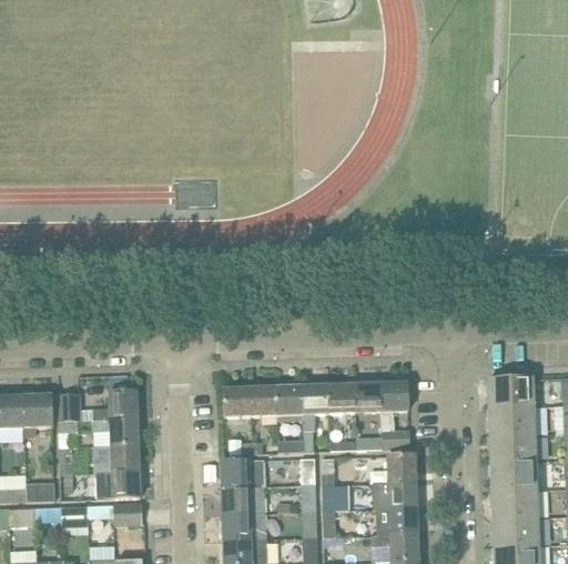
[(488,408),(534,405),(533,378),(487,379),(488,408)]
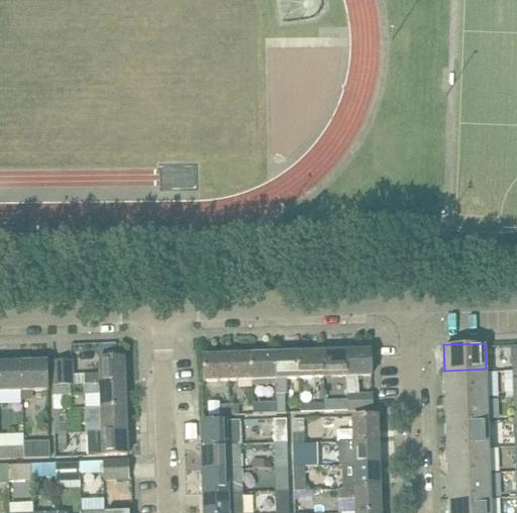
[(346,373),(345,347),(322,348),(322,374),(346,373)]
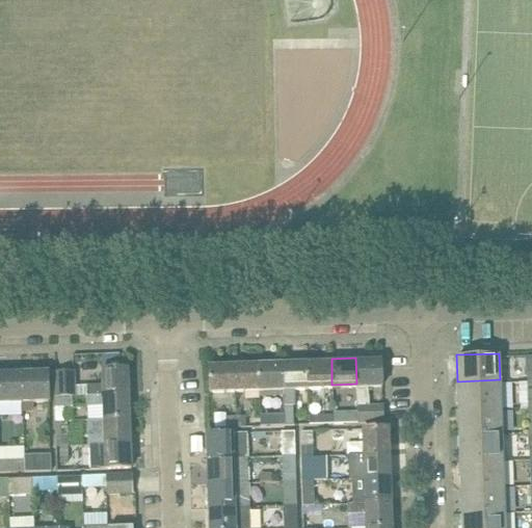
[(355,358),(356,384),(381,384),(380,358),(355,358)]
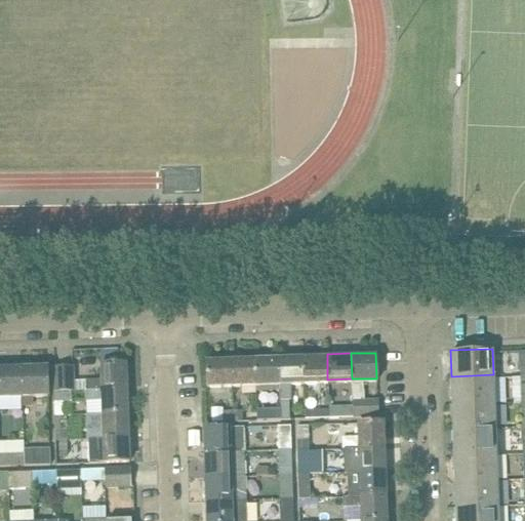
[(327,379),(327,354),(303,355),(304,381),(327,379)]
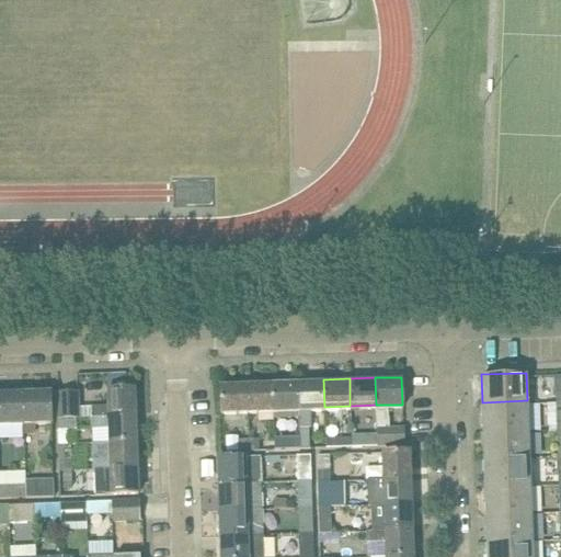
[(324,407),(323,379),(298,381),(299,408),(300,433),(300,445),(311,445),(310,435),(310,424),(311,424),(310,407),(324,407)]
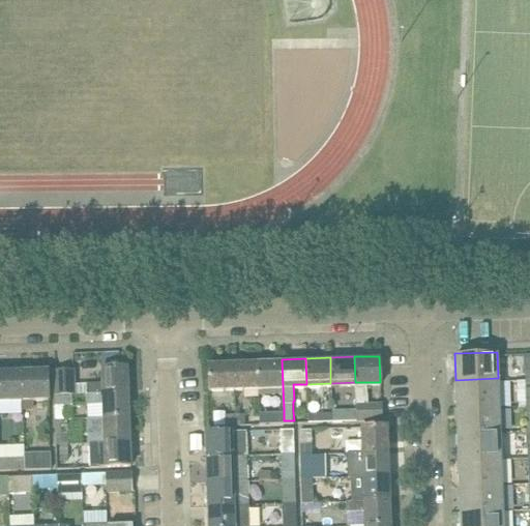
[(283,385),(282,359),(257,360),(258,386),(283,385)]
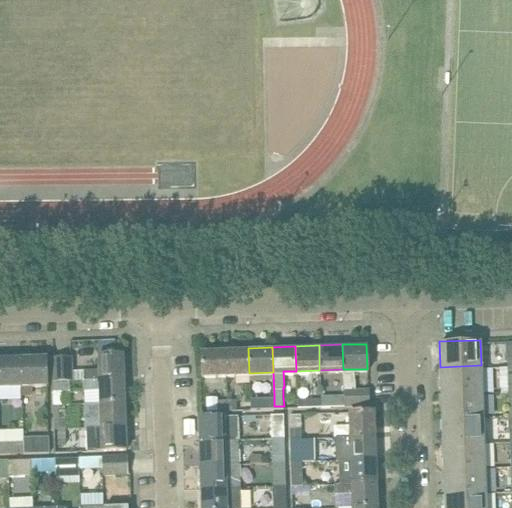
[(226,373),(225,348),(201,349),(201,374),(226,373)]
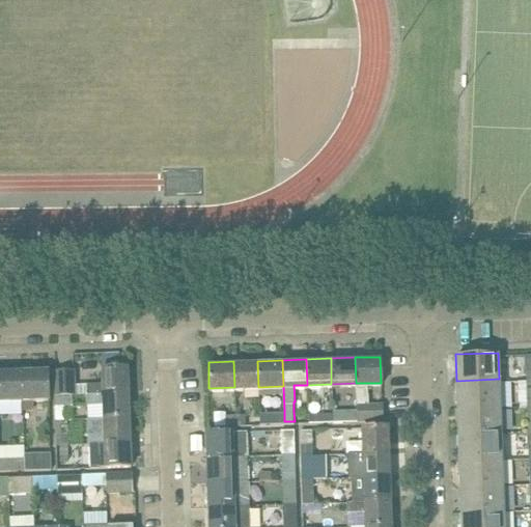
[(257,361),(233,361),(234,387),(258,387),(257,361)]
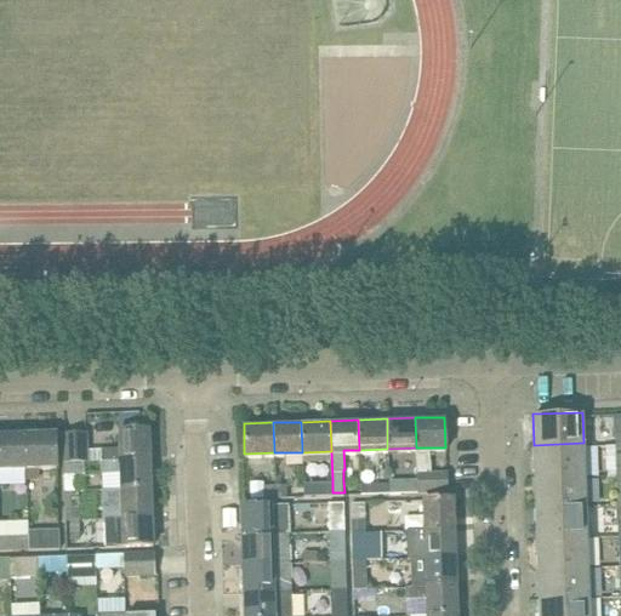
[(119,457),(149,457),(149,427),(119,428),(119,457)]
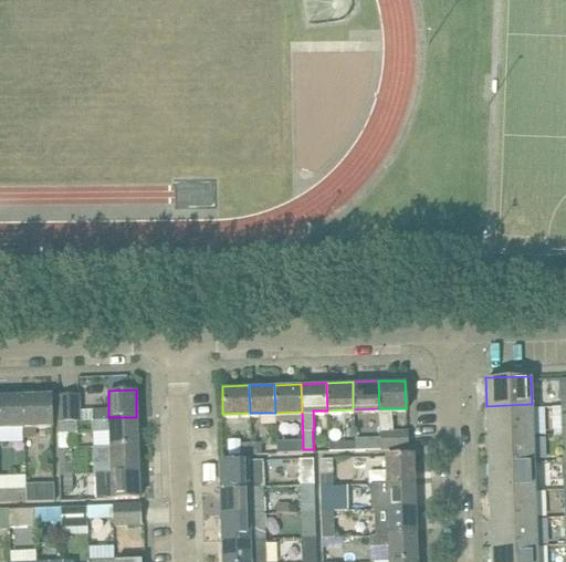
[(51,392),(22,393),(23,426),(52,425),(51,392)]
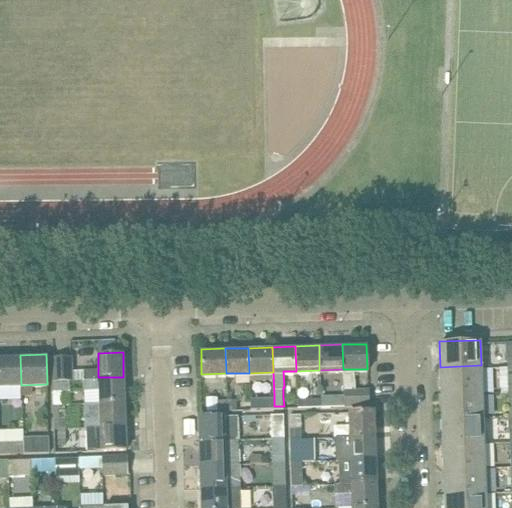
[(52,379),(68,378),(71,378),(70,354),(51,355),(52,379)]
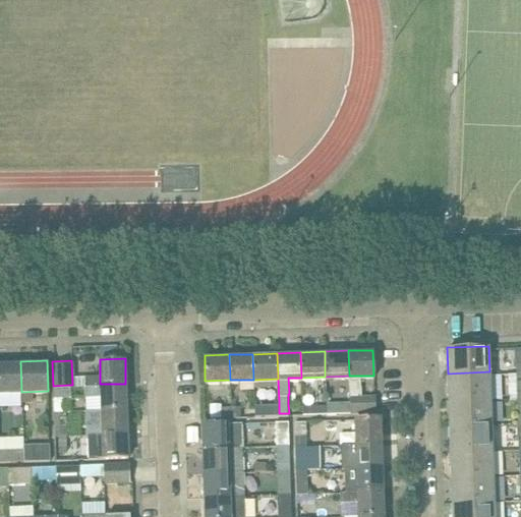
[(20,361),(0,361),(0,392),(21,392),(20,361)]
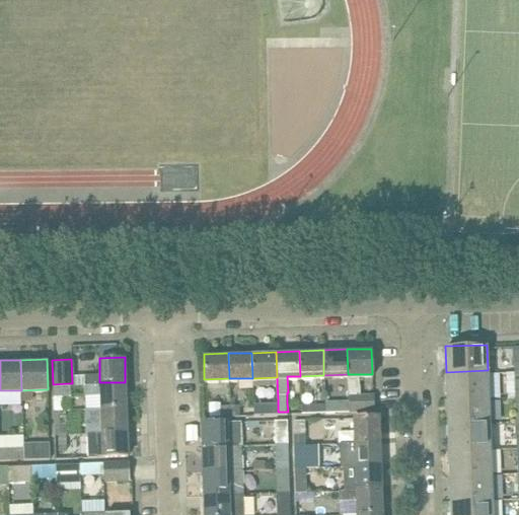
[(488,370),(446,372),(447,397),(489,395),(488,370)]
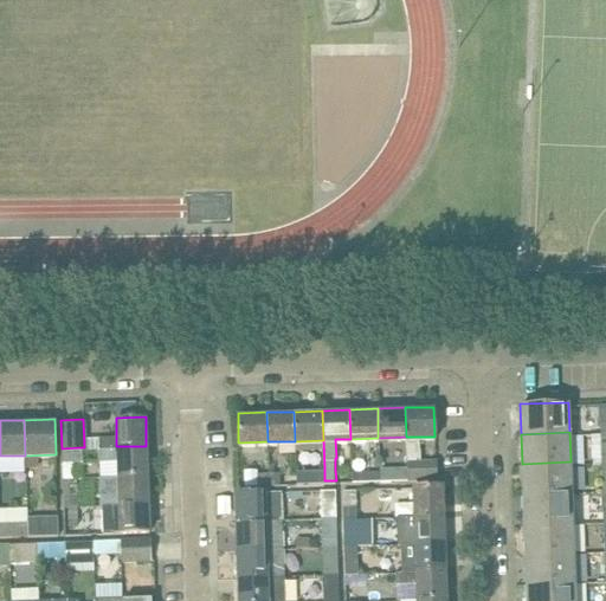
[(147,473),(146,446),(116,446),(117,475),(147,473)]
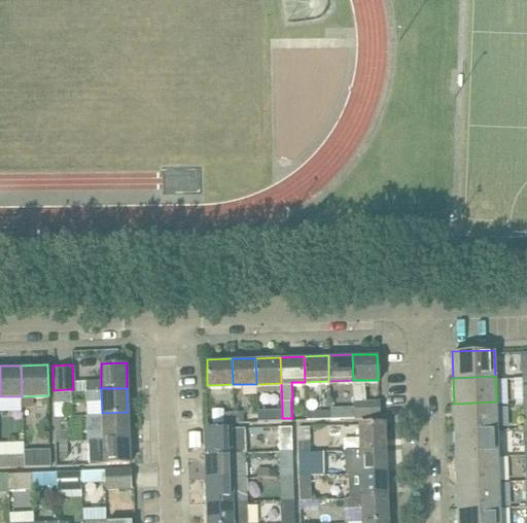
[(70,401),(70,389),(54,390),(54,415),(62,414),(62,401),(70,401)]
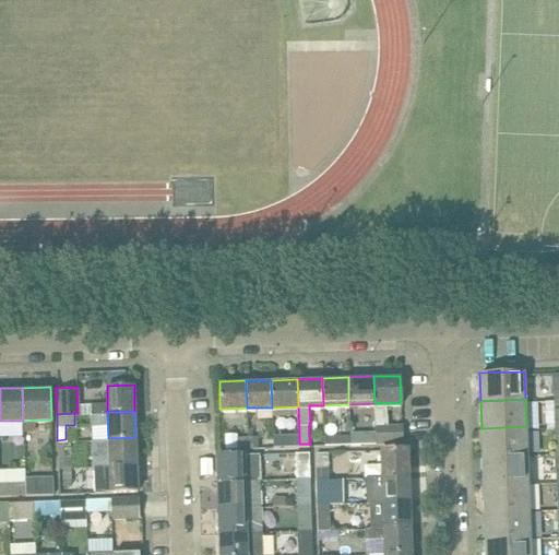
[(526,426),(482,428),(482,456),(526,453),(526,426)]
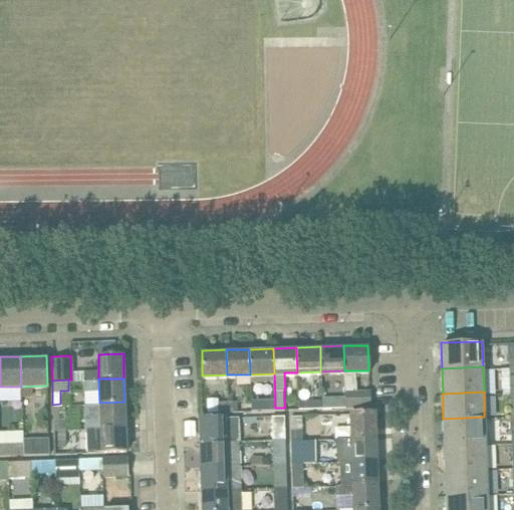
[(350,394),(350,405),(377,406),(377,395),(350,394)]
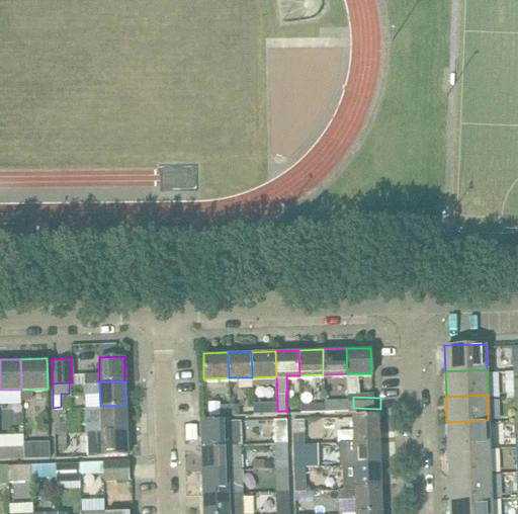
[(253,412),(253,400),(229,401),(230,412),(253,412)]
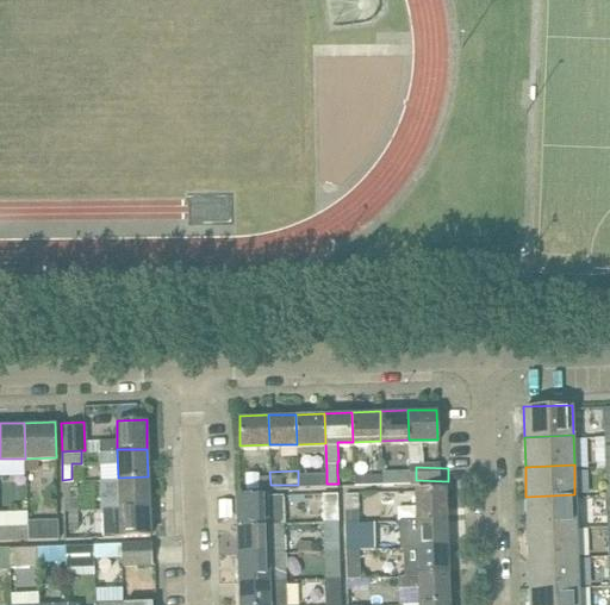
[(298,485),(307,484),(307,471),(298,471),(298,485)]
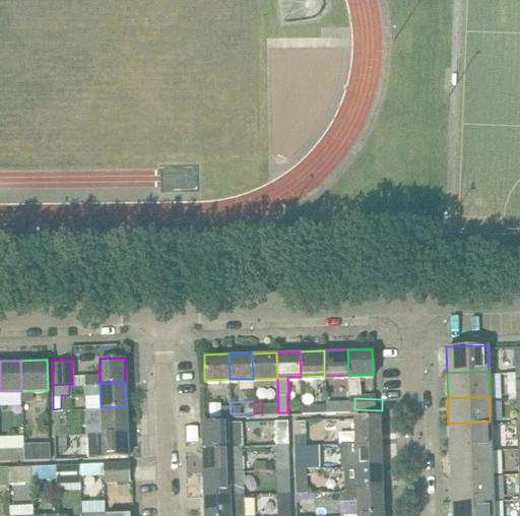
[(348,401),(325,402),(326,411),(349,410),(348,401)]
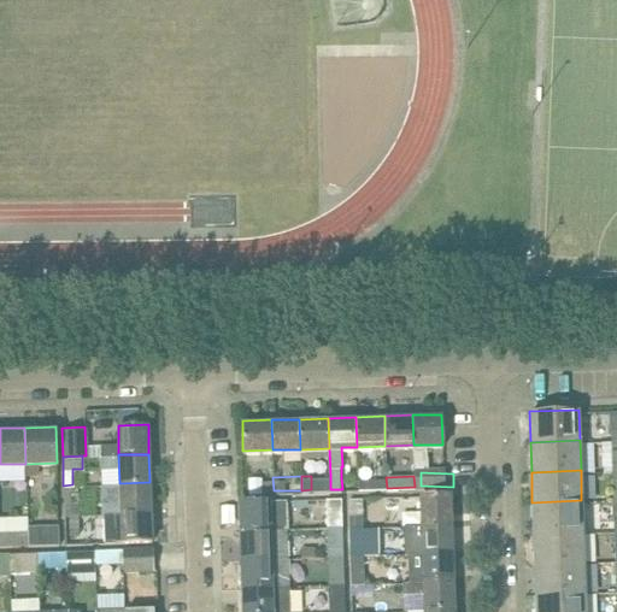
[(262,477),(250,477),(250,490),(262,490),(262,477)]
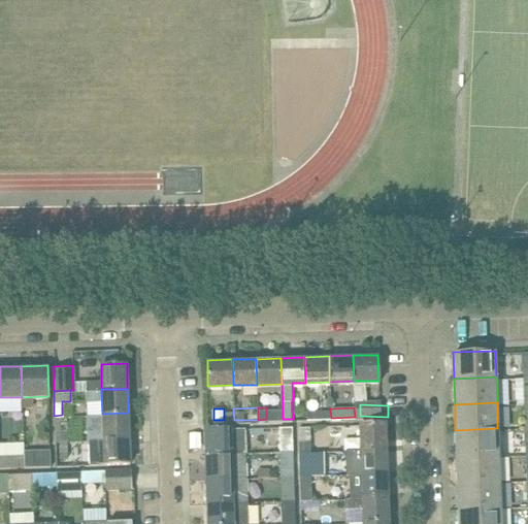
[(233,408),(224,408),(224,420),(234,420),(233,408)]
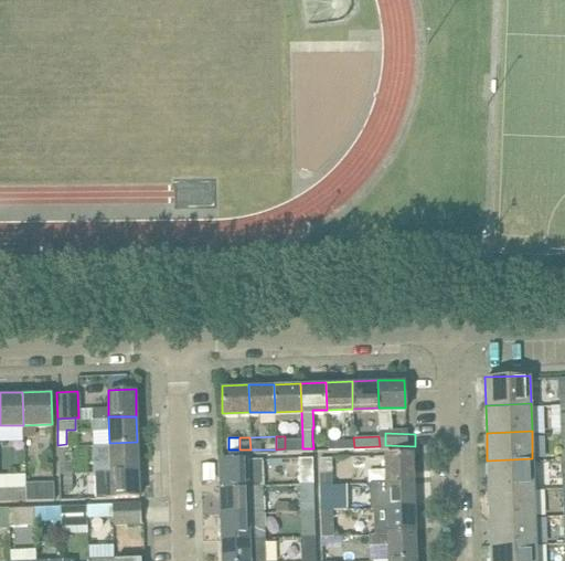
[(354,447),(353,437),(328,438),(328,447),(354,447)]
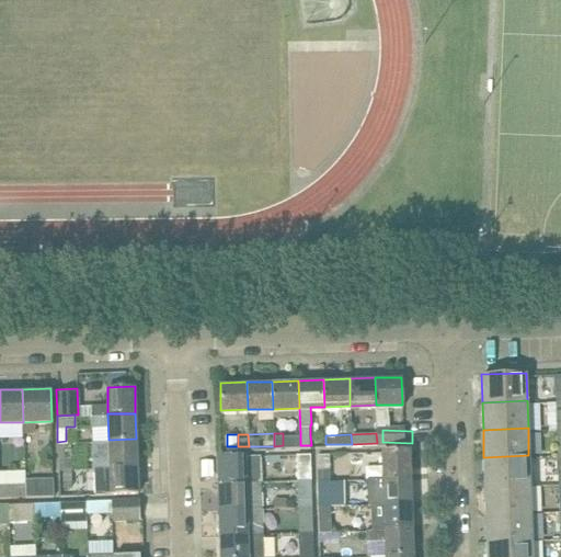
[(136,439),(109,440),(110,465),(137,464),(136,439)]
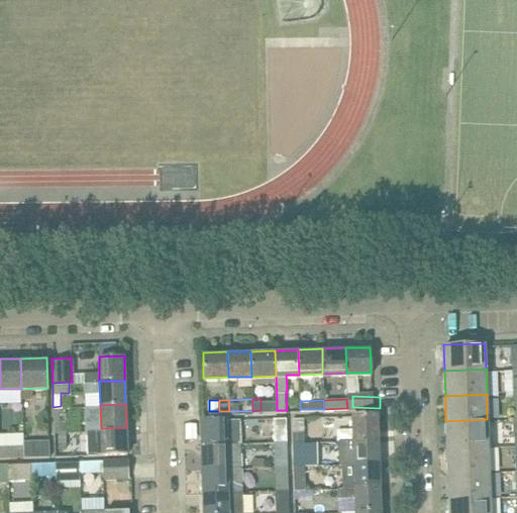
[(64,406),(61,406),(53,407),(54,429),(65,429),(64,406)]
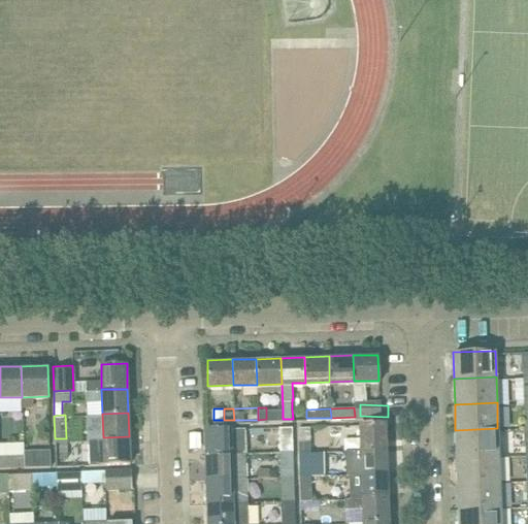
[(361,448),(386,447),(386,422),(360,422),(361,448)]
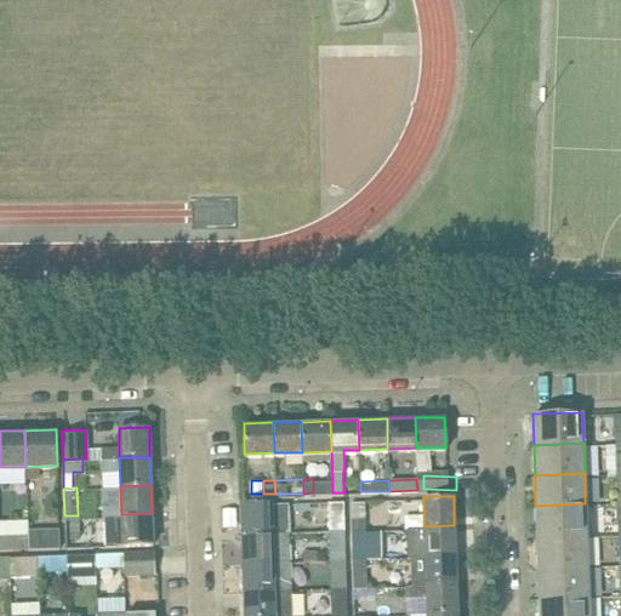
[(360,498),(352,498),(352,529),(362,529),(364,529),(363,498),(360,498)]
